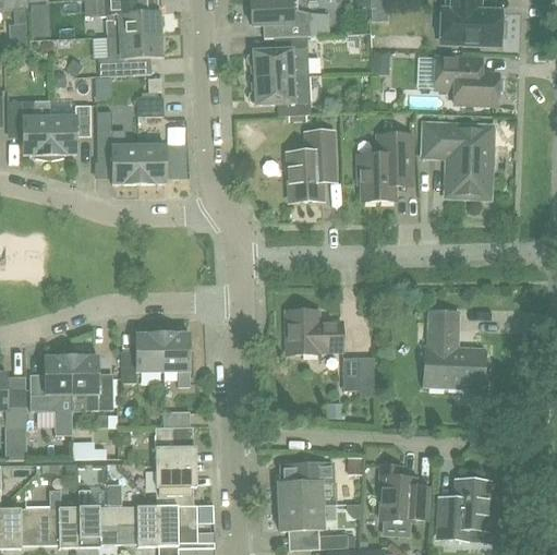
[(107,15),(108,36),(160,34),(160,27),(165,25),(164,15),(159,13),(159,11),(129,13),(128,0),(96,0),(97,15),(107,15)]
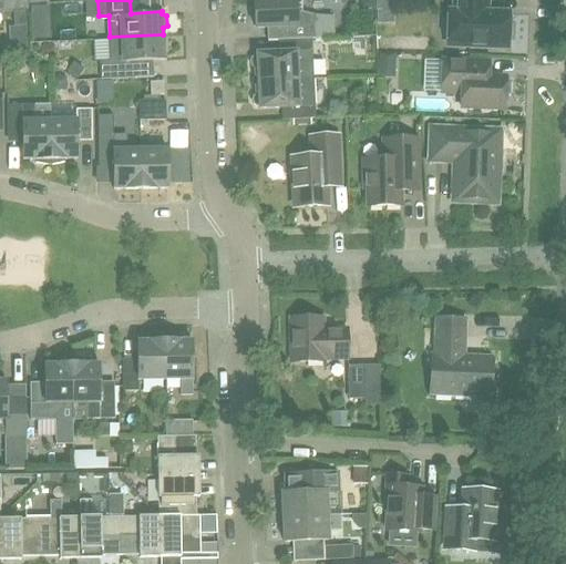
[(255,0),(256,26),(286,23),(286,37),(312,36),(316,36),(315,12),(302,9),(301,0),(255,0)]
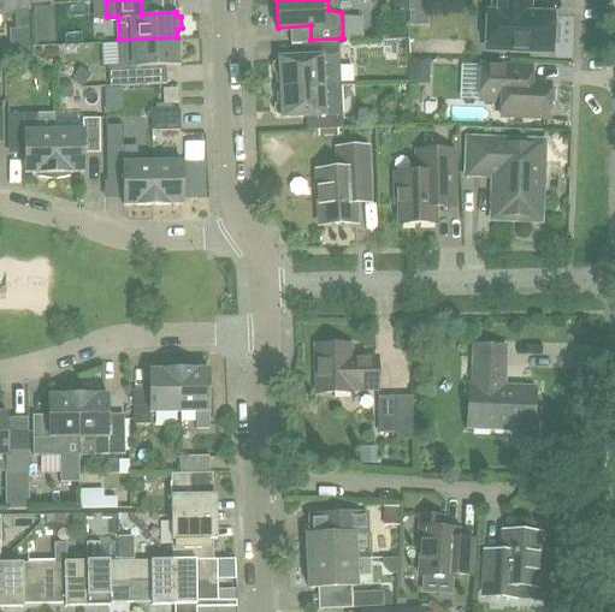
[(489,10),(488,46),(550,48),(551,39),(555,36),(556,23),(551,21),(553,12),(521,11),(521,0),(494,0),(494,10),(489,10)]
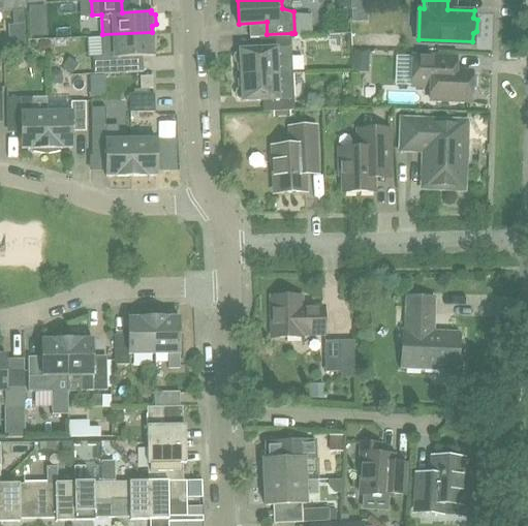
[(19,23),(18,40),(35,40),(35,23),(19,23)]
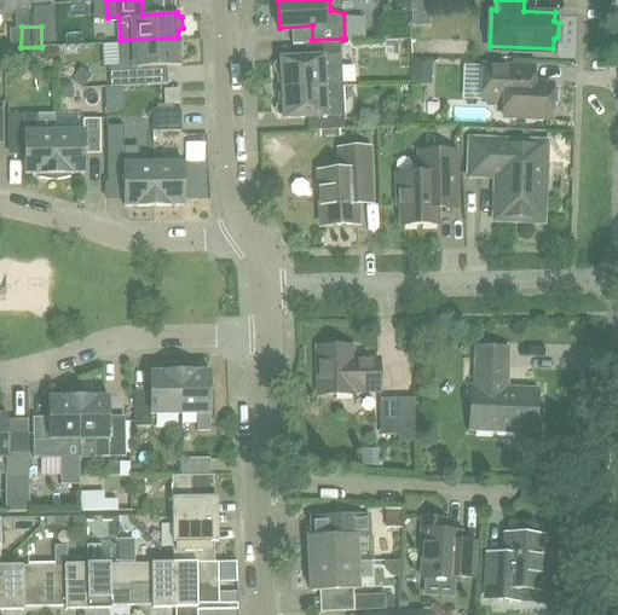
[(179,63),(178,38),(120,40),(121,64),(110,64),(110,80),(146,77),(145,64),(179,63)]
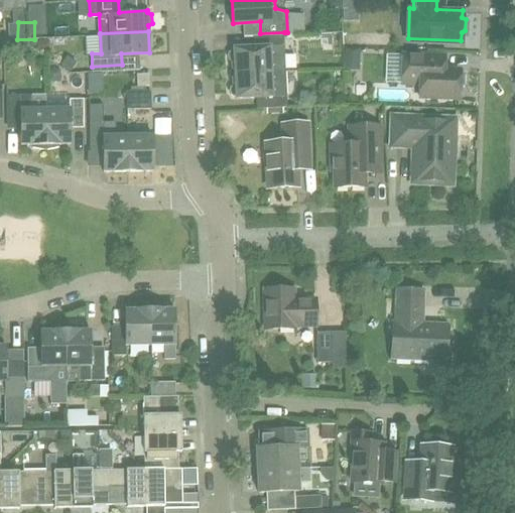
[(235,59),(235,71),(286,69),(284,32),(260,33),(259,33),(259,44),(234,46),(234,48),(231,49),(229,51),(229,54),(230,56),(232,58),(235,59)]
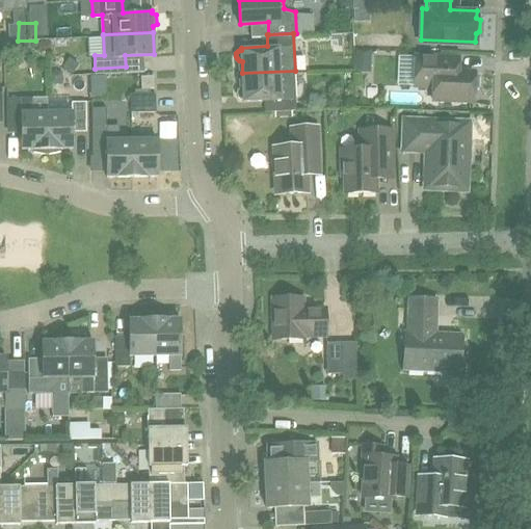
[(370,51),(359,51),(359,70),(370,70),(370,51)]
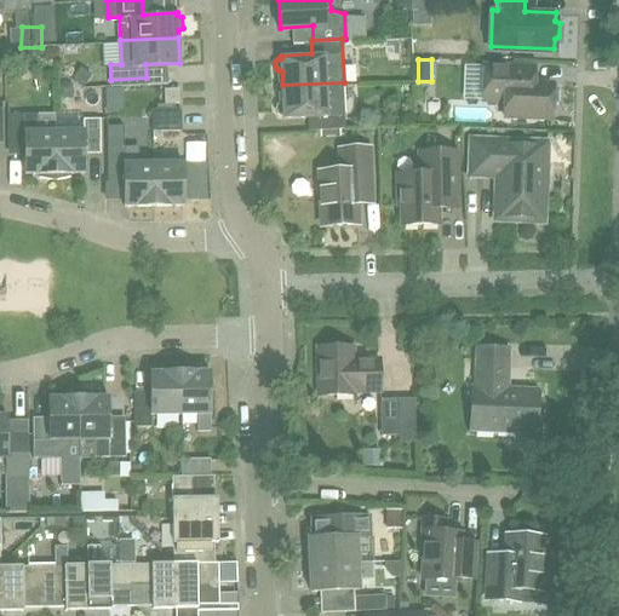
[(505,114),(551,116),(552,102),(557,99),(559,86),(552,84),(552,81),(534,81),(534,64),(485,63),(483,98),(506,99),(505,114)]
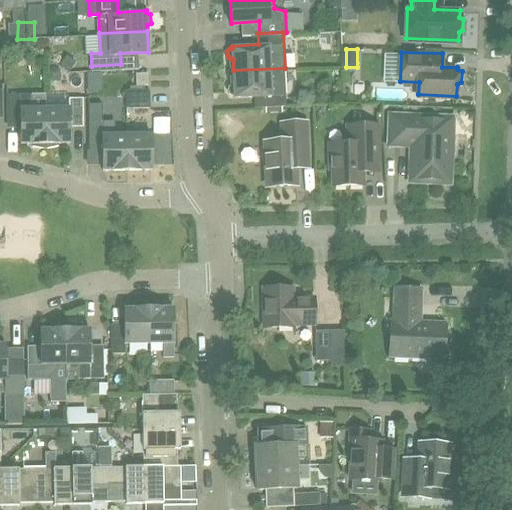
[(76,61),(66,54),(60,63),(70,70),(76,61)]
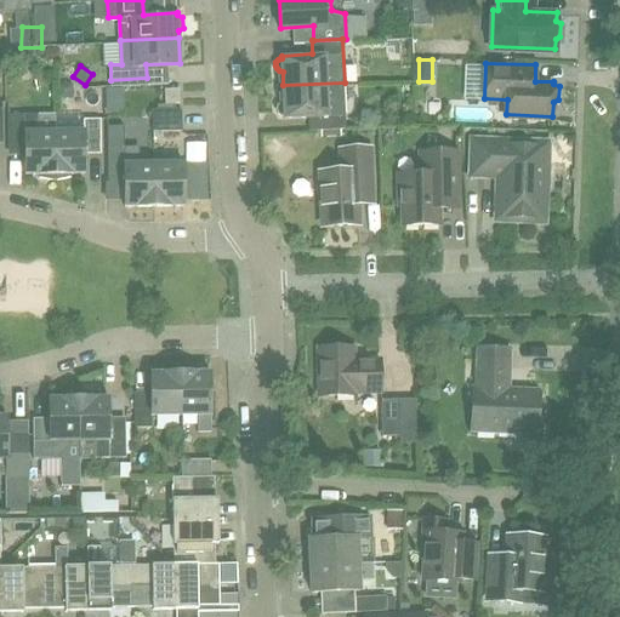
[(316,114),(316,127),(346,126),(345,83),(283,85),(284,100),(280,101),(278,103),(277,107),(278,110),(280,113),(284,114),(284,116),(316,114)]
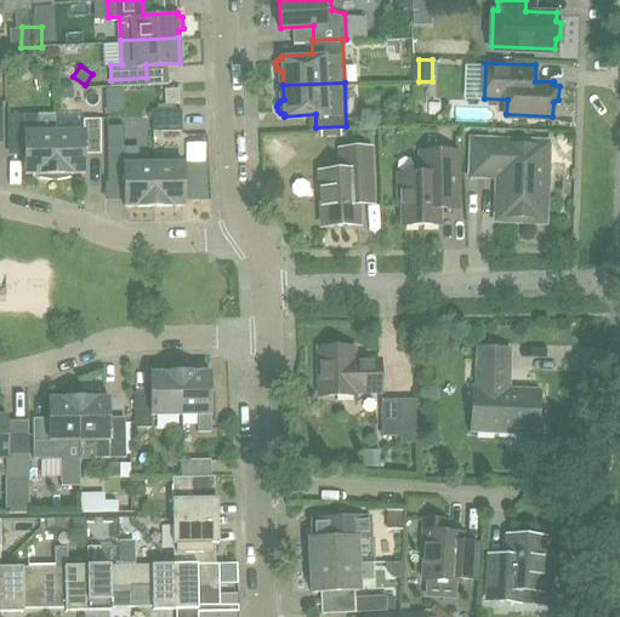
[(180,86),(165,86),(165,101),(180,101),(180,86)]
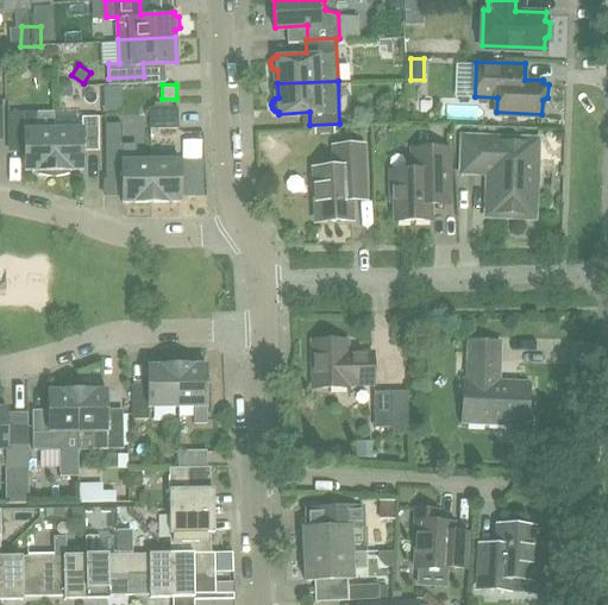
[(150,105),(150,126),(179,126),(179,105),(150,105)]
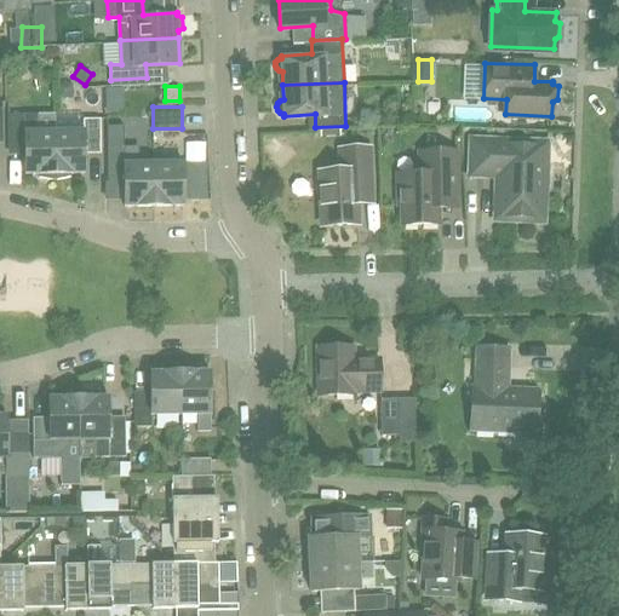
[(56,177),(55,127),(39,128),(39,110),(9,110),(9,145),(26,145),(26,172),(40,171),(40,174),(53,177),(56,177)]
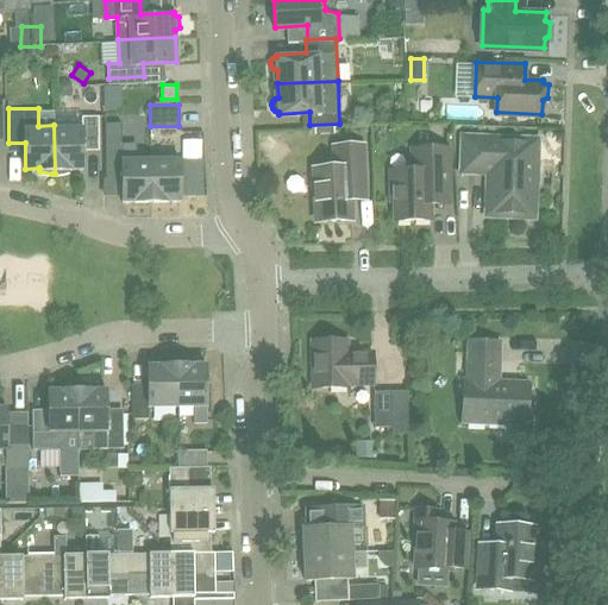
[(54,125),(55,174),(57,174),(70,170),(70,168),(83,168),(83,143),(100,143),(99,114),(82,114),(82,125),(54,125)]
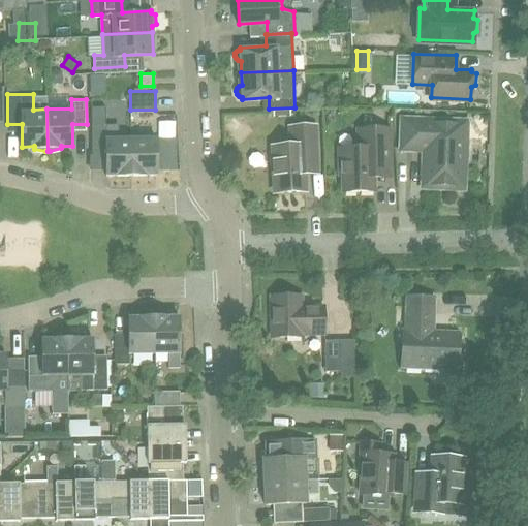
[(106,174),(131,174),(131,137),(117,137),(117,122),(106,123),(105,104),(91,105),(92,152),(106,152),(106,174)]
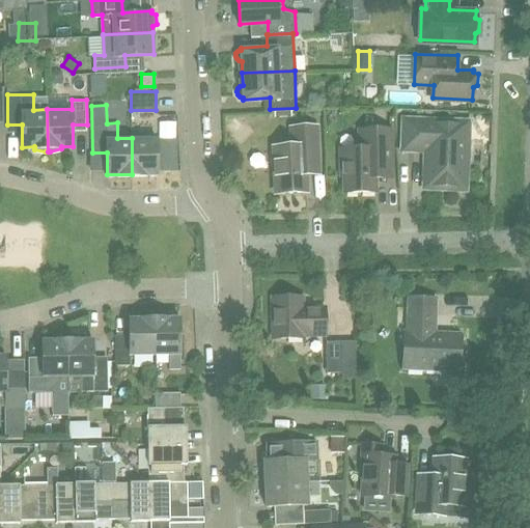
[(403,117),(402,151),(403,151),(403,148),(417,148),(421,144),(426,149),(425,150),(424,187),(458,187),(467,179),(469,119),(403,117)]
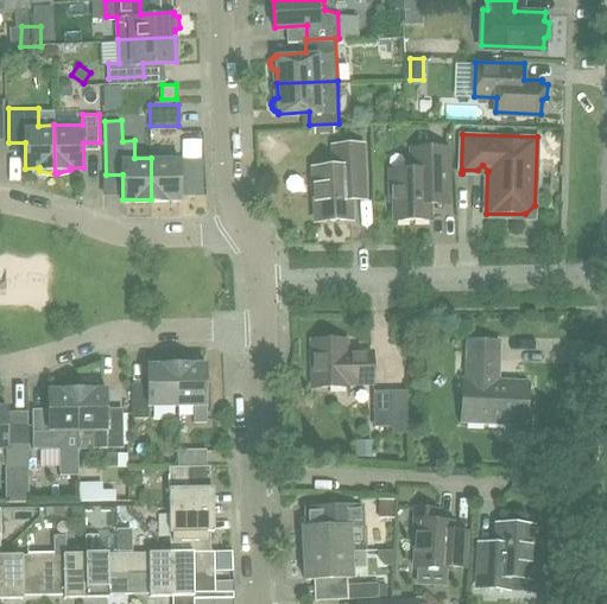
[(335,165),(314,166),(317,218),(351,217),(351,197),(365,196),(362,142),(334,144),(335,165)]
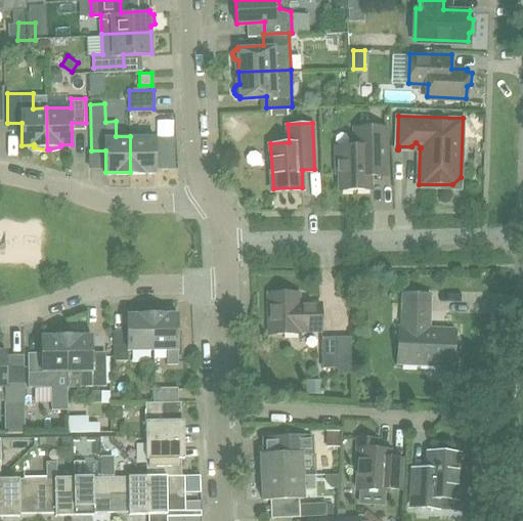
[(387,174),(387,158),(386,126),(355,126),(355,127),(359,127),(359,138),(355,138),(356,145),(337,145),(337,171),(340,171),(341,187),(371,187),(371,174),(387,174)]
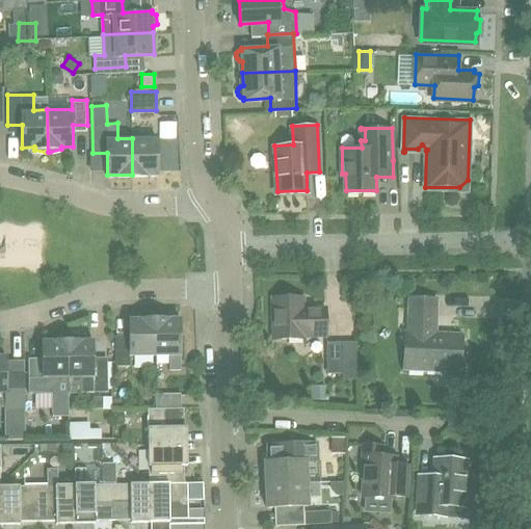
[(132,138),(132,175),(158,174),(158,137),(132,138)]
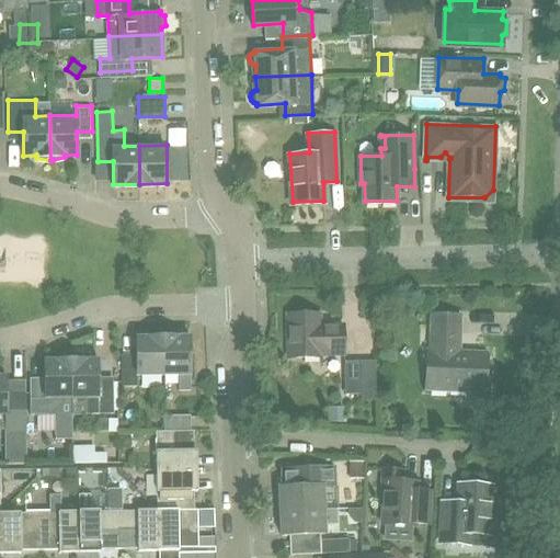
[(288,311),(289,355),(321,355),(321,352),(345,351),(344,323),(320,323),(320,311),(288,311)]
